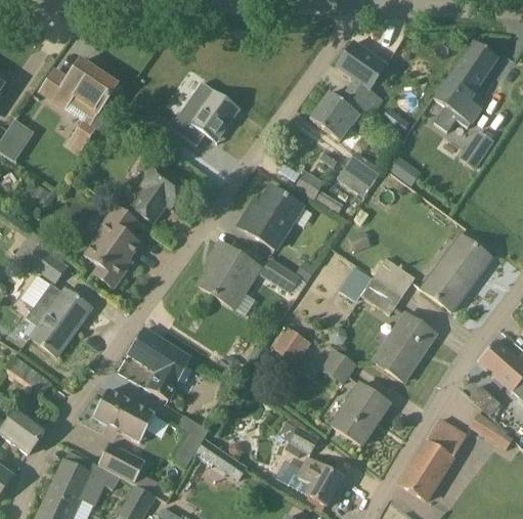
[(372,86),(387,63),(354,40),(336,66),(354,79),(341,97),(360,112),(367,116),(383,94),(372,86)]
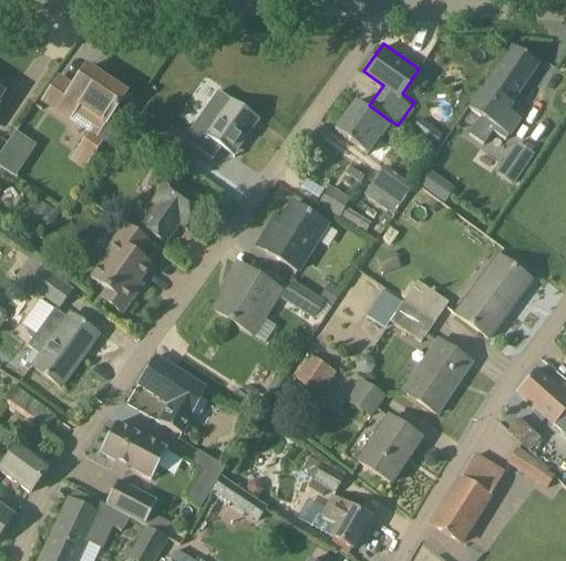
[(539,61),(514,43),(470,106),(481,114),(470,131),(483,141),(493,127),(505,136),(520,116),(506,107),(539,61)]
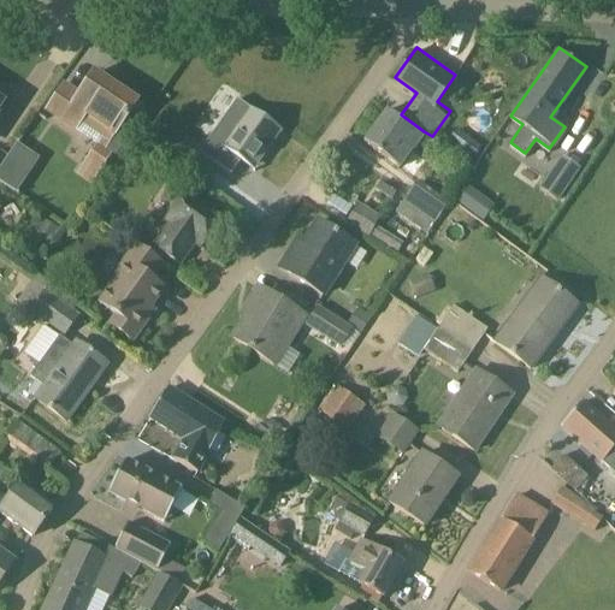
[(100,138),(98,141),(105,146),(137,99),(94,69),(80,90),(64,81),(48,104),(100,138)]
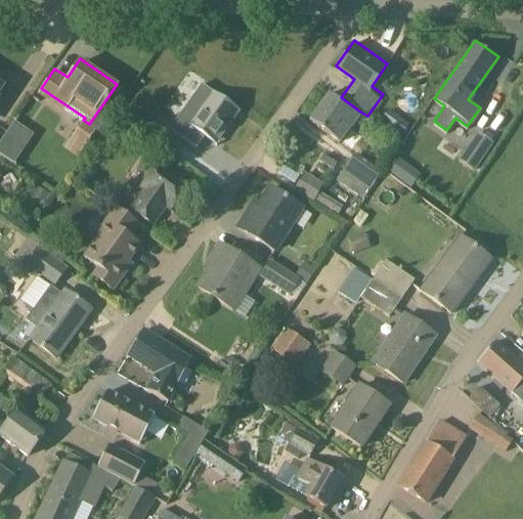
[(203,81),(171,126),(198,145),(209,129),(221,138),(242,109),(203,81)]
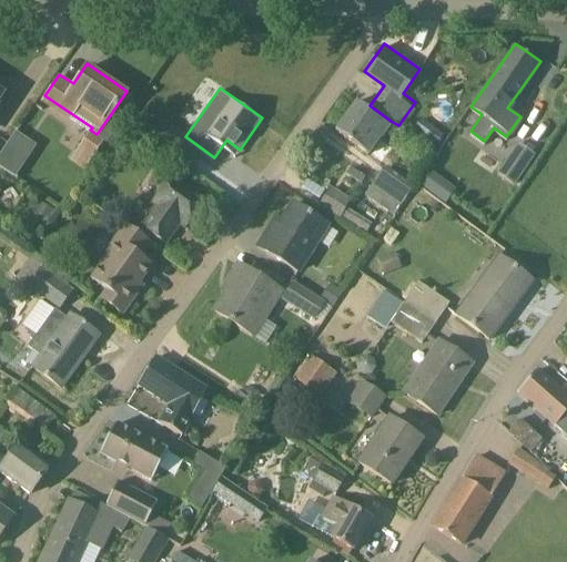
[(391,121),(370,105),(358,98),(336,126),(368,151),(371,146),(380,153),(391,139),(382,133),(391,121)]
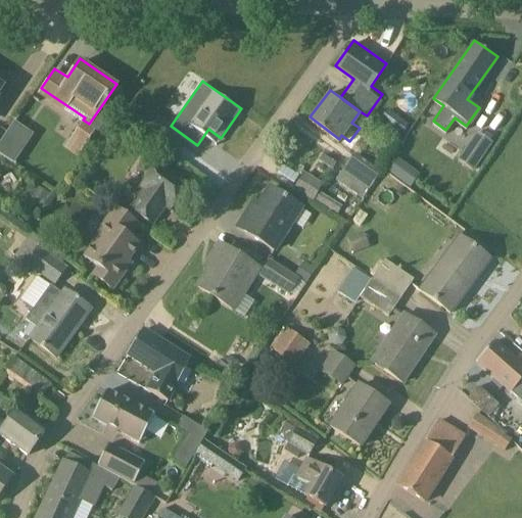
[(401,130),(409,120),(388,105),(381,115),(401,130)]
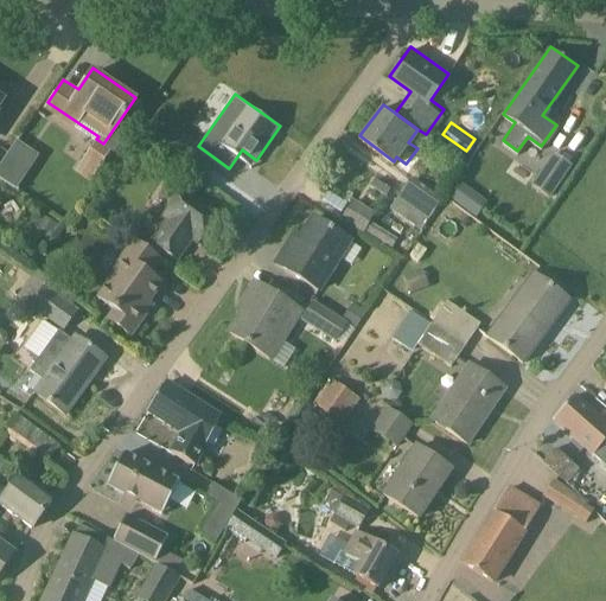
[(12,148),(0,165),(0,174),(13,183),(29,159),(12,148)]
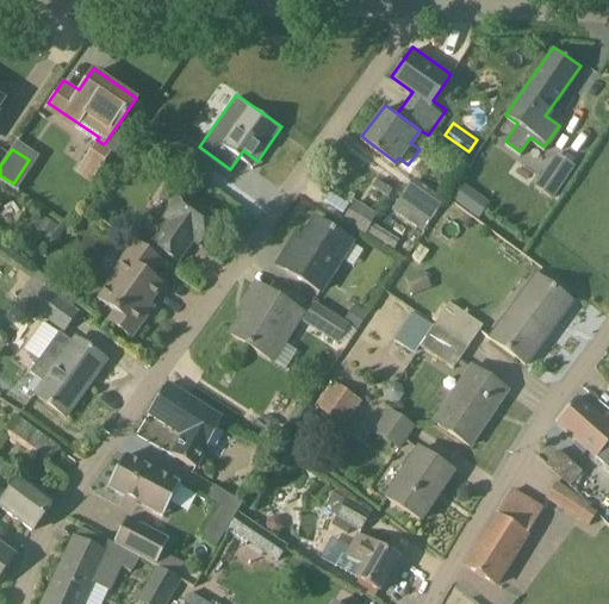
[(82,160),(95,169),(104,159),(89,149),(82,160)]
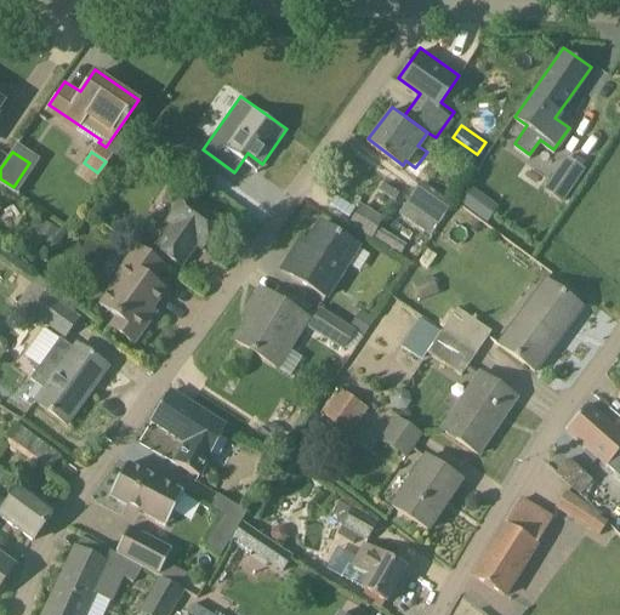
[(568,154),(546,188),(563,199),(585,165),(568,154)]
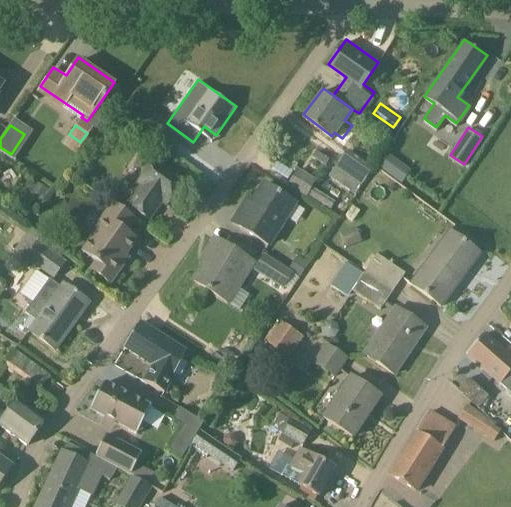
[(348,146),(338,159),(363,178),(374,165),(348,146)]
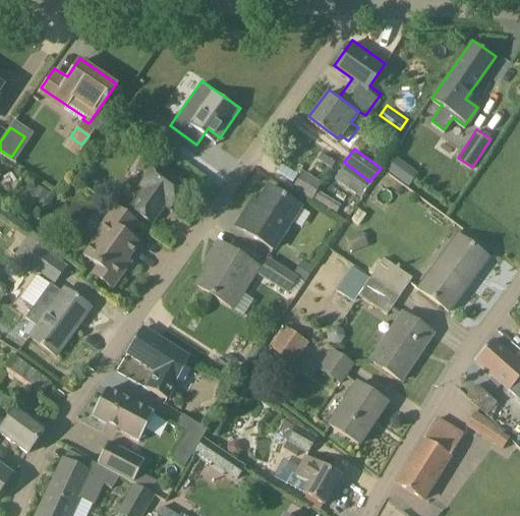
[(385,166),(392,171),(402,158),(395,153),(385,166)]
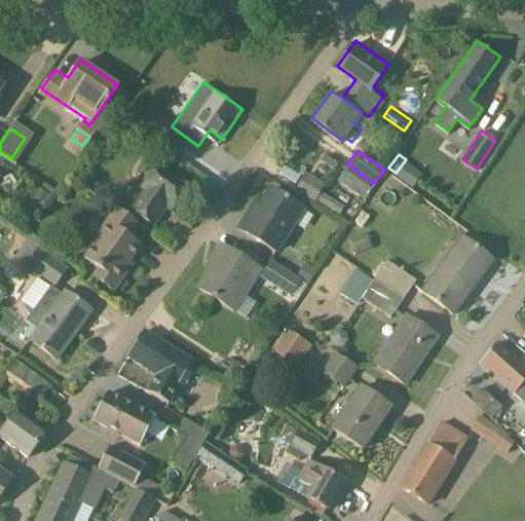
[(190,182),(160,160),(142,185),(146,188),(132,207),(153,222),(167,203),(173,208),(190,182)]
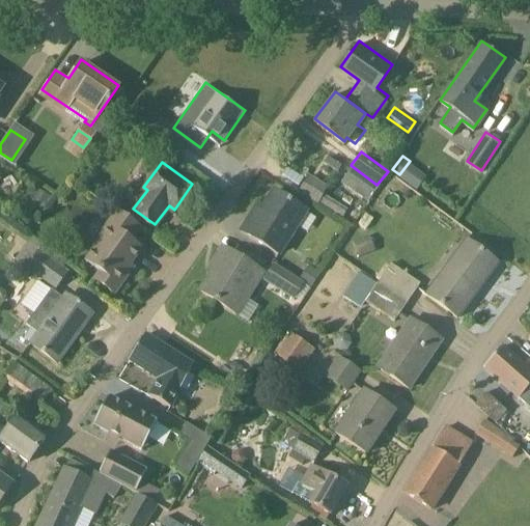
[(318,196),(328,181),(308,169),(299,185),(318,196)]
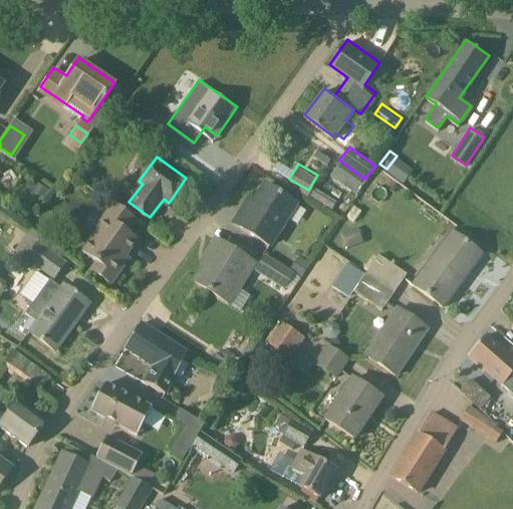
[(37,179),(31,191),(42,197),(49,186),(37,179)]
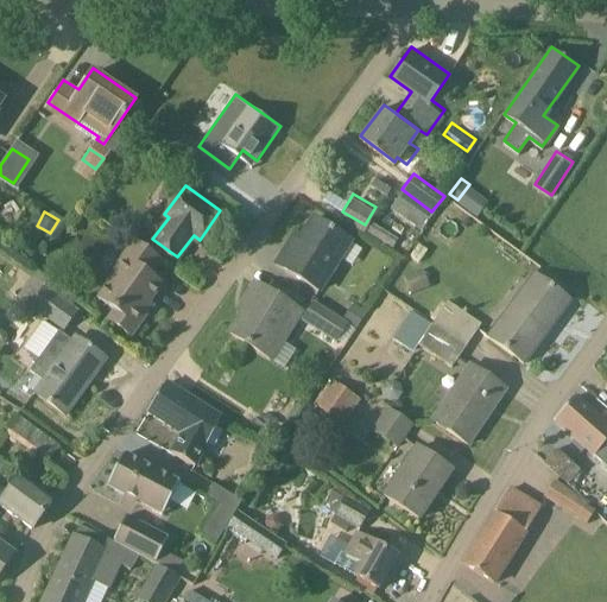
[(351,240),(315,215),(296,247),(289,242),(278,260),(318,289),(351,240)]
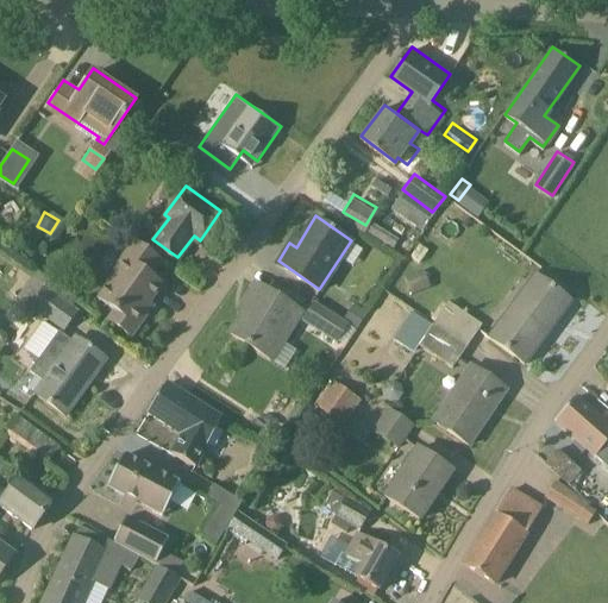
[(162,282),(150,272),(161,258),(136,238),(123,255),(126,257),(99,295),(114,306),(108,315),(132,333),(146,314),(142,309),(162,282)]
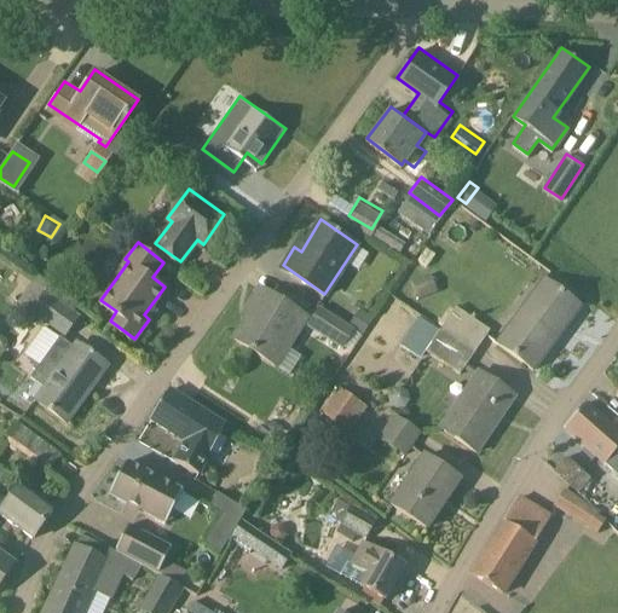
[(432,271),(413,278),(420,296),(438,289),(432,271)]
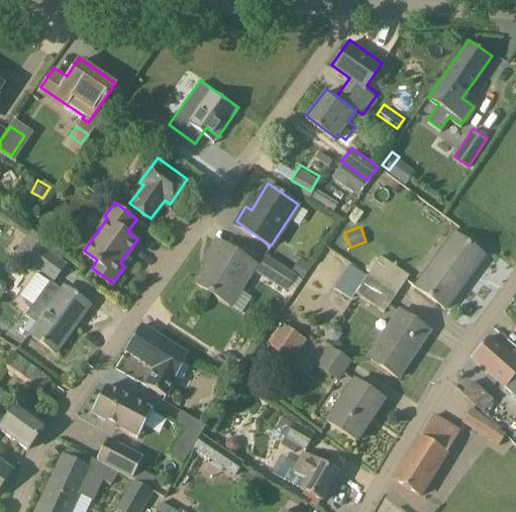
[(486,252),(453,230),(415,283),(446,306),(486,252)]
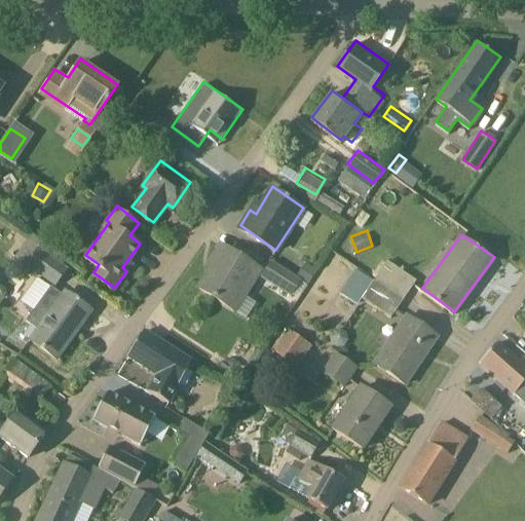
[(39,246),(62,263),(66,257),(43,240),(39,246)]
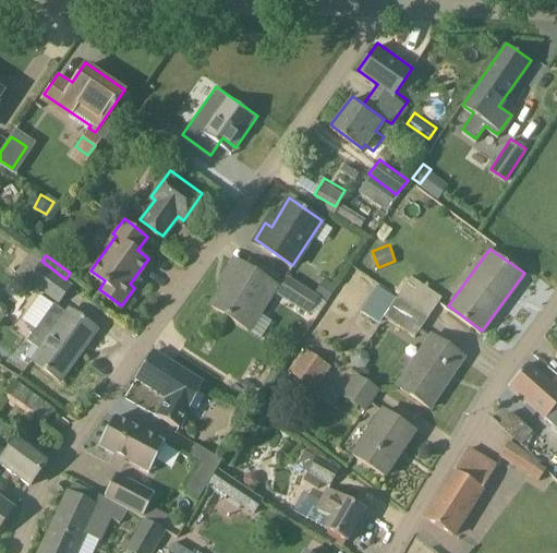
[(278,284),(234,256),(223,274),(229,276),(212,303),(251,327),(278,284)]
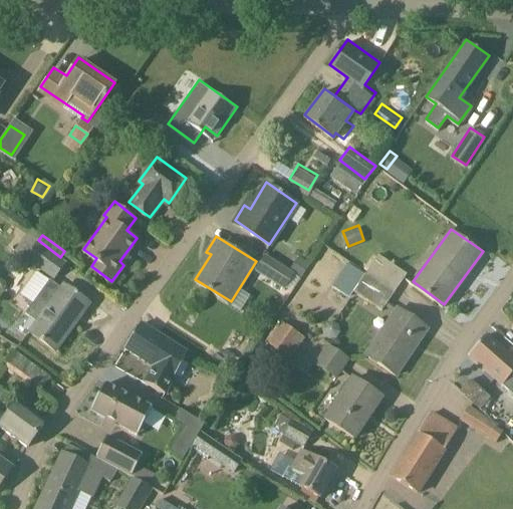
[(38,240),(27,255),(54,275),(65,260),(60,257),(38,240)]
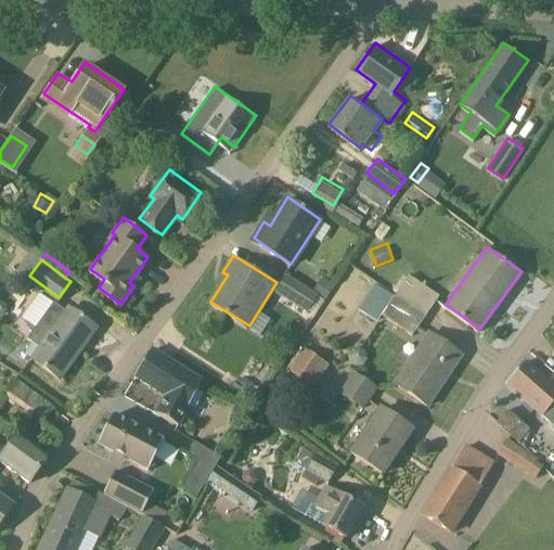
[(396,292),(427,312),(439,293),(409,272),(396,292)]
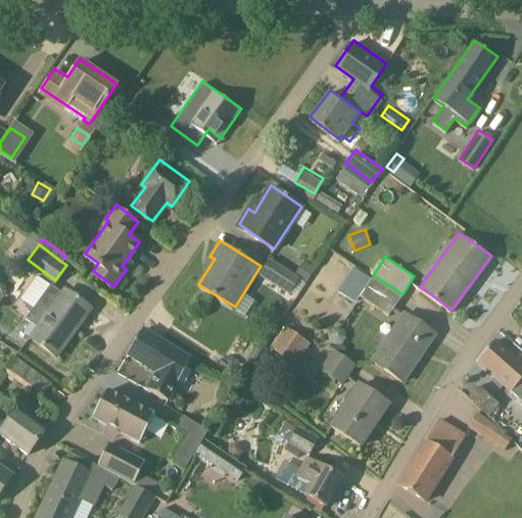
[(271,257),(262,273),(288,290),(298,275),(271,257)]
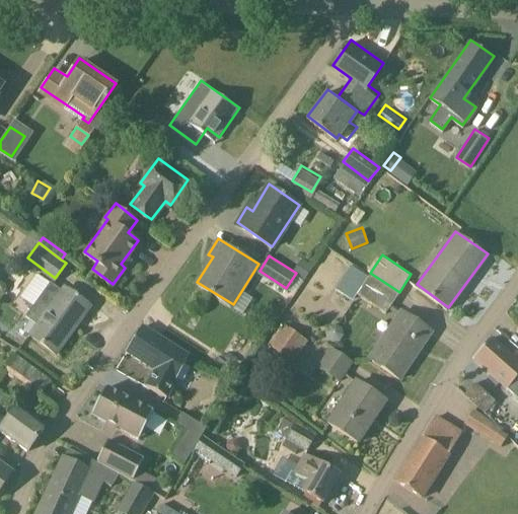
[(302,255),(293,269),(305,277),(314,264),(302,255)]
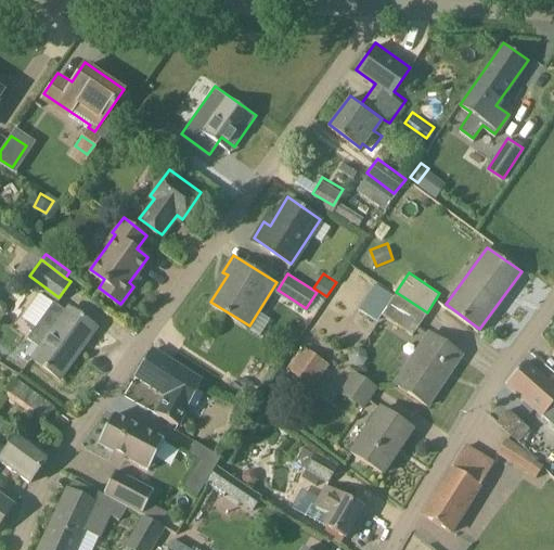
[(382,312),(414,333),(427,312),(396,292),(396,293),(375,280),(358,306),(378,319),(382,312)]
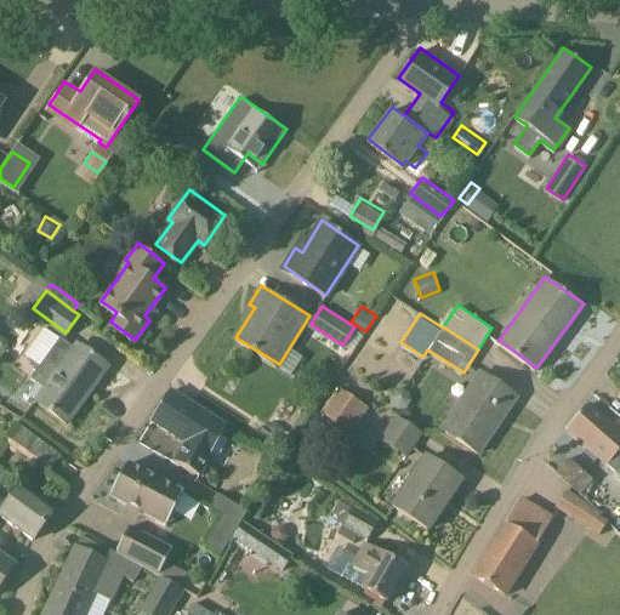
[(109,363),(78,341),(74,346),(61,336),(30,376),(44,386),(35,397),(68,421),(109,363)]
